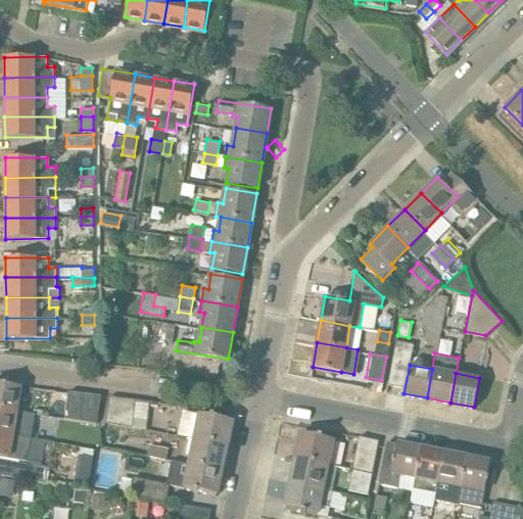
[(0,382),(0,406),(16,409),(20,385),(0,382)]
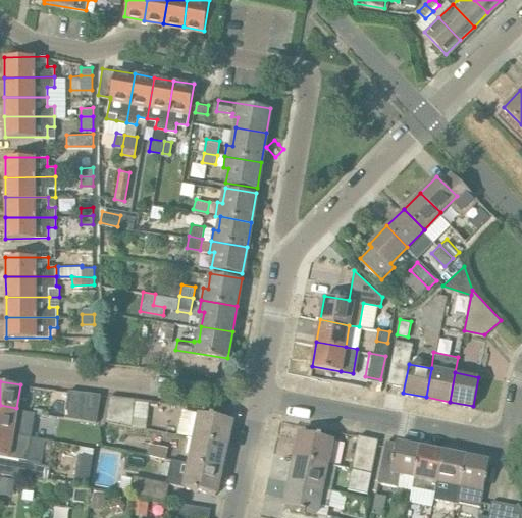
[(99,418),(101,394),(68,390),(66,415),(99,418)]
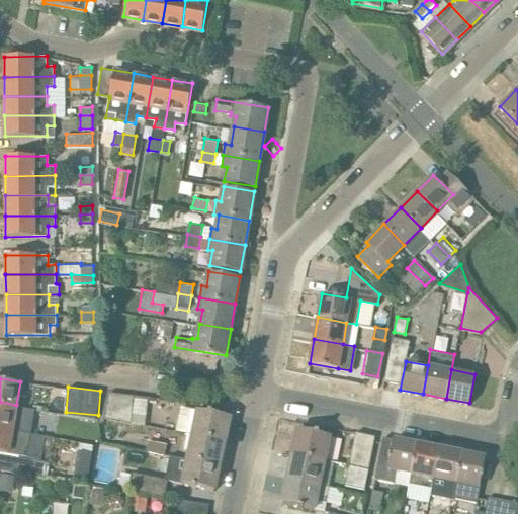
[(133,420),(135,394),(109,391),(106,417),(133,420)]
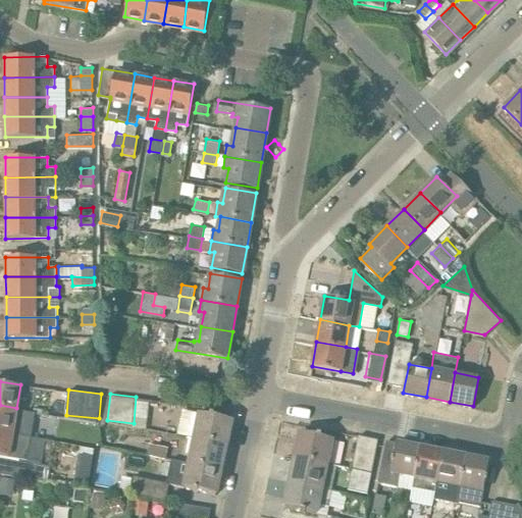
[(0,428),(23,432),(28,409),(16,408),(0,405),(0,428)]
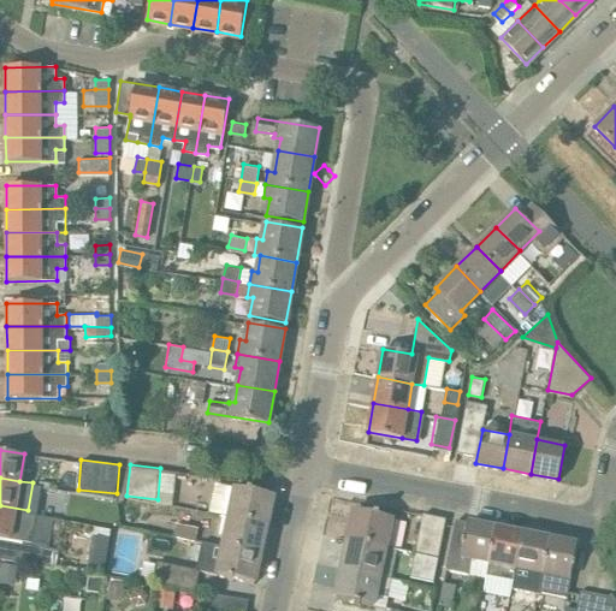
[(215,510),(226,512),(231,488),(220,486),(215,510)]
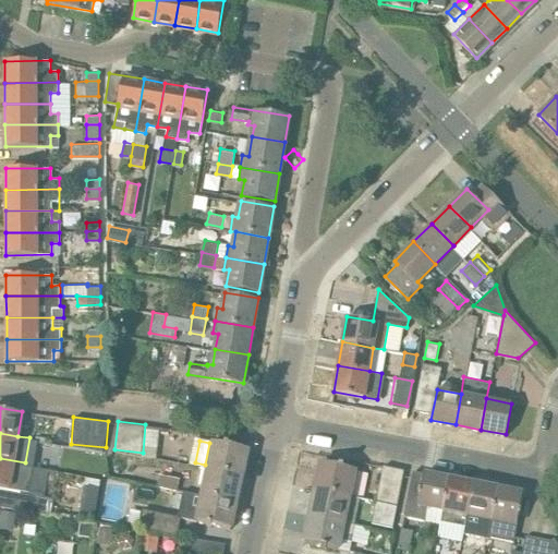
[(214,441),(208,466),(217,468),(243,473),(249,447),(214,441)]
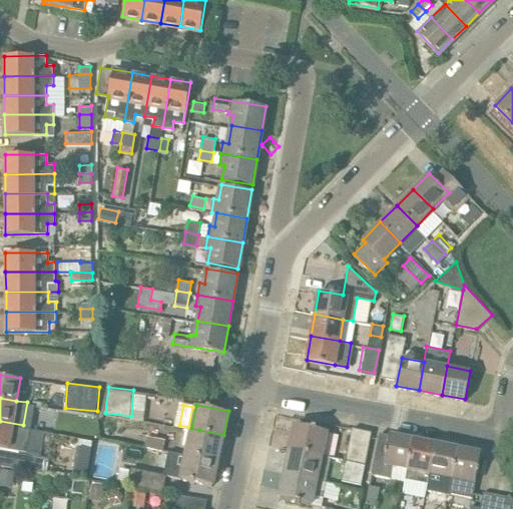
[(0,464),(46,472),(48,457),(39,455),(40,452),(25,450),(29,426),(23,425),(0,421),(0,464)]
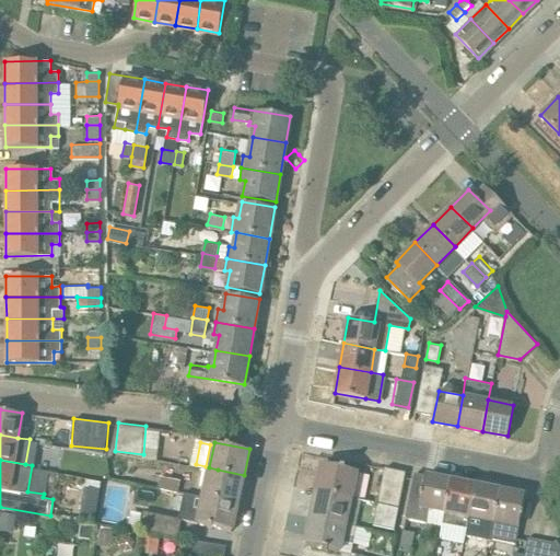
[(322,463),(316,490),(351,497),(357,470),(322,463)]
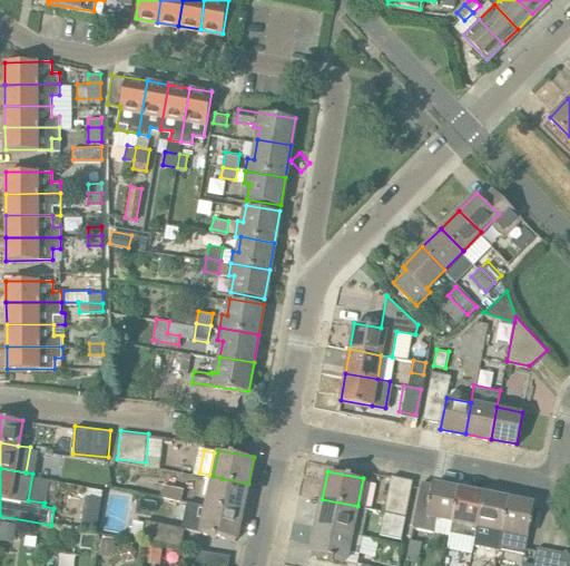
[(384,510),(405,515),(413,479),(391,475),(384,510)]
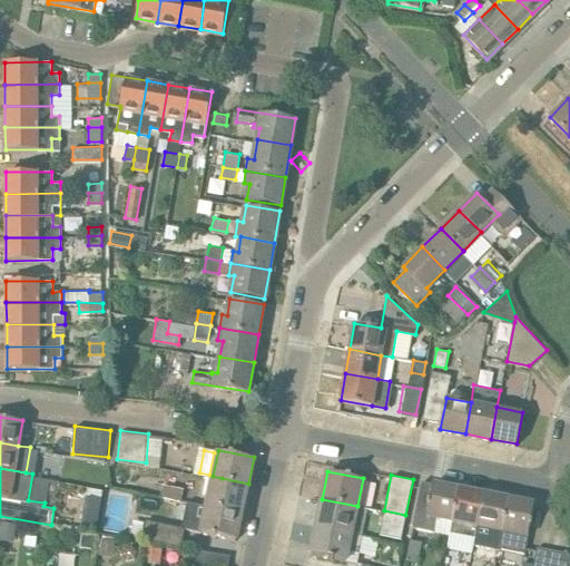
[(222,478),(213,476),(207,503),(243,510),(248,484),(222,478)]
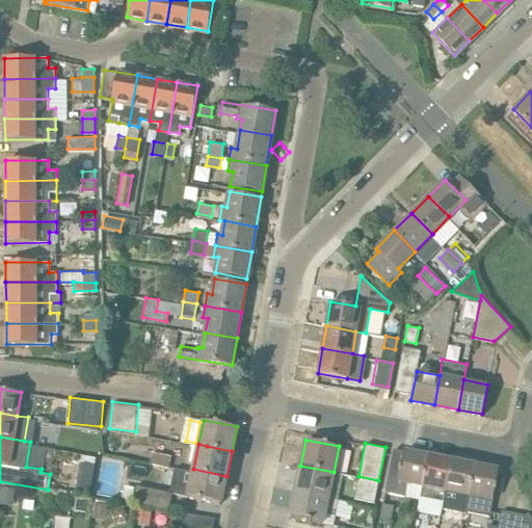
[(422,489),(428,455),(394,448),(386,490),(405,494),(406,485),(422,489)]
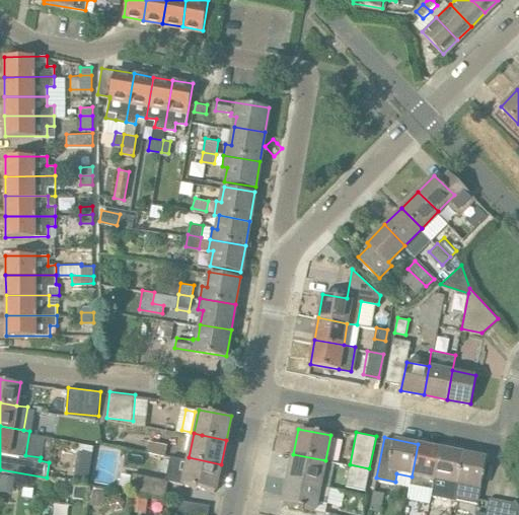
[(167,443),(148,440),(146,449),(146,450),(164,454),(167,443)]
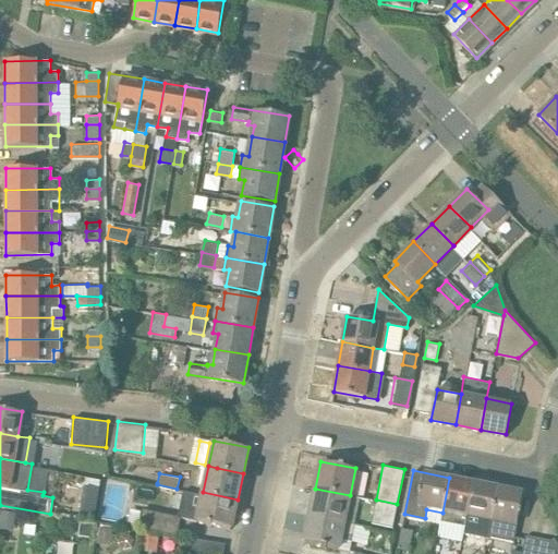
[(465,525),(473,482),(449,478),(443,513),(441,519),(465,525)]
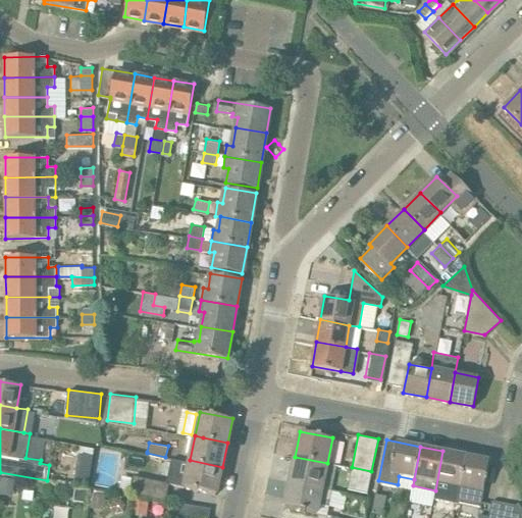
[(88,482),(92,452),(81,450),(76,481),(88,482)]
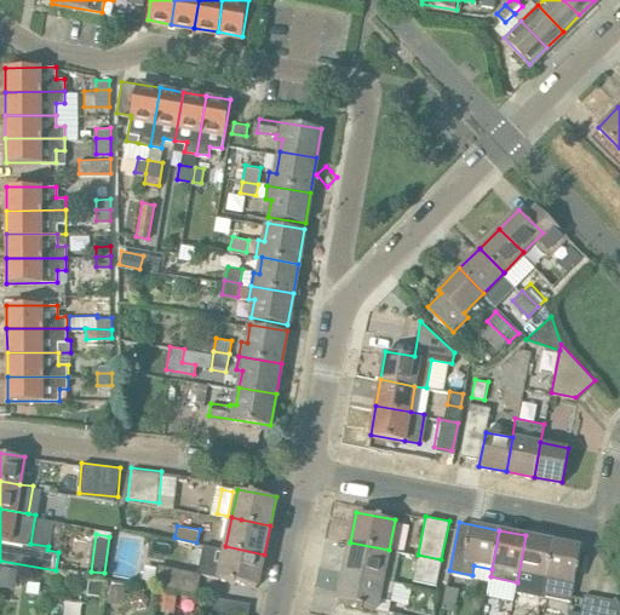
[(526,535),(517,582),(544,587),(554,541),(526,535)]
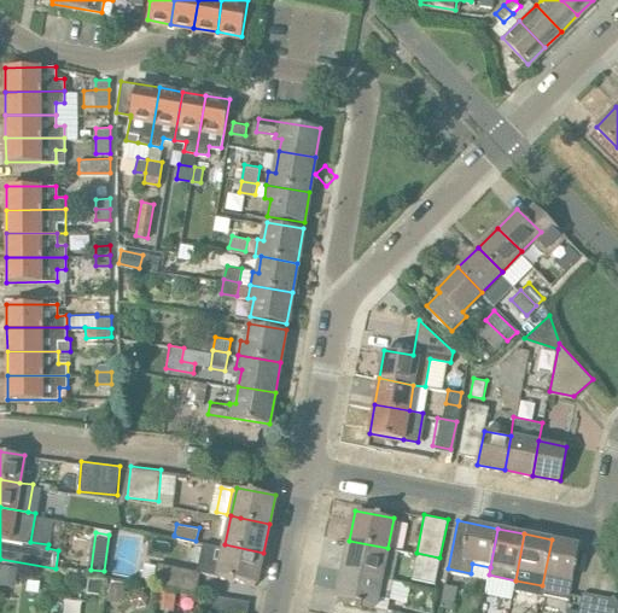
[(552,539),(542,585),(541,593),(569,597),(579,544),(552,539)]
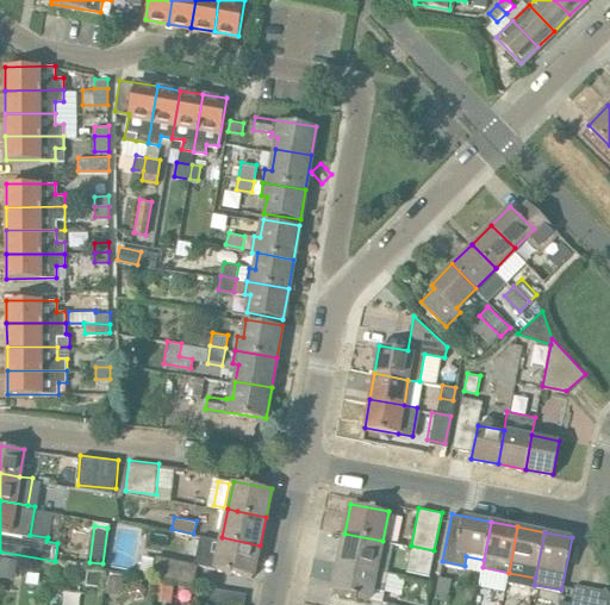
[(260,546),(222,537),(205,534),(199,563),(253,575),(260,546)]
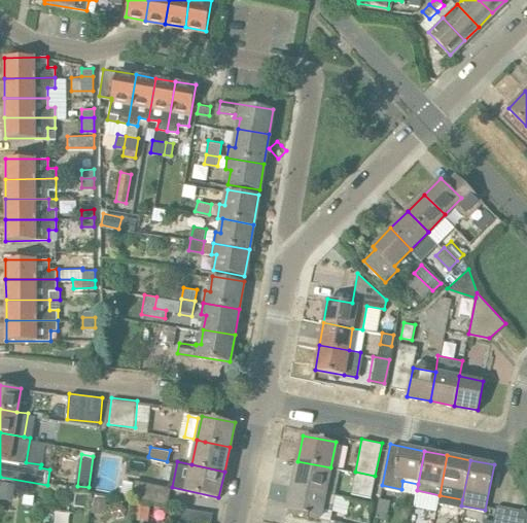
[(330,467),(297,461),(292,486),(325,493),(330,467)]
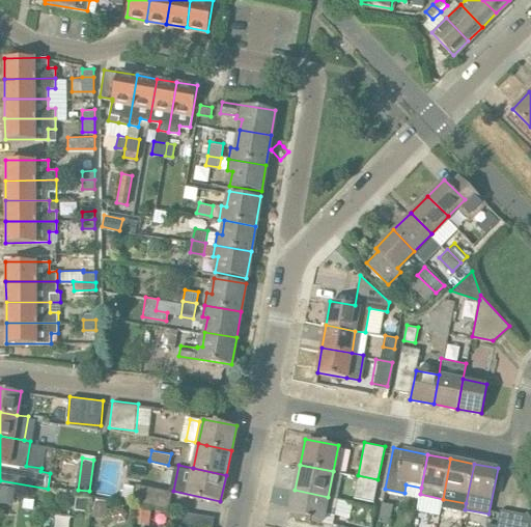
[(378,479),(358,475),(354,497),(373,501),(378,479)]
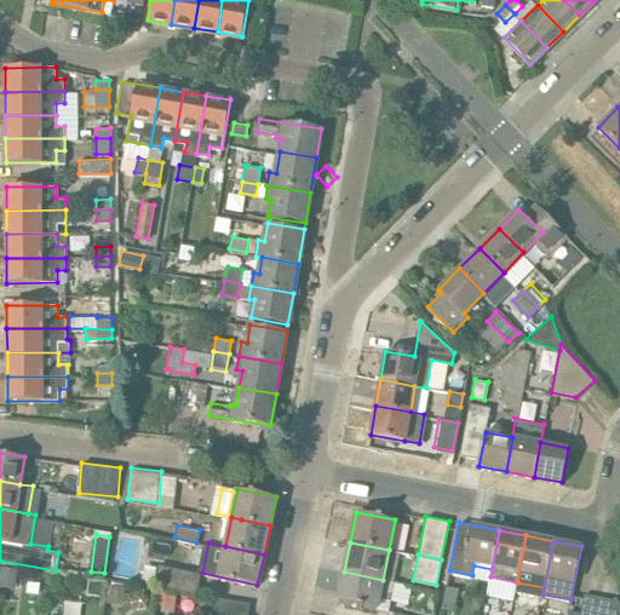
[(196,593),(201,573),(158,563),(154,584),(196,593)]
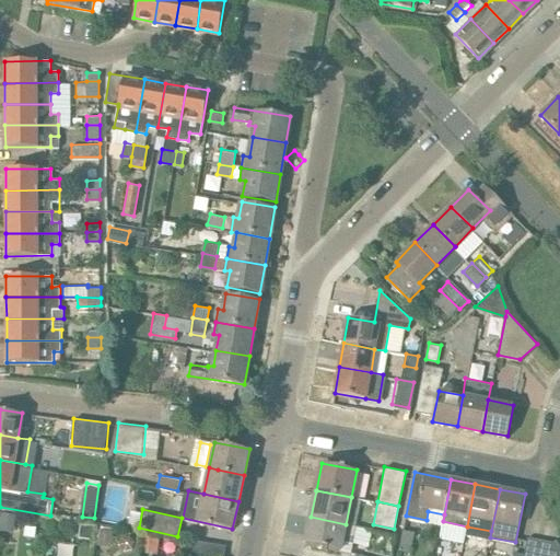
[(0,528),(13,531),(16,513),(1,511),(0,516),(0,528)]
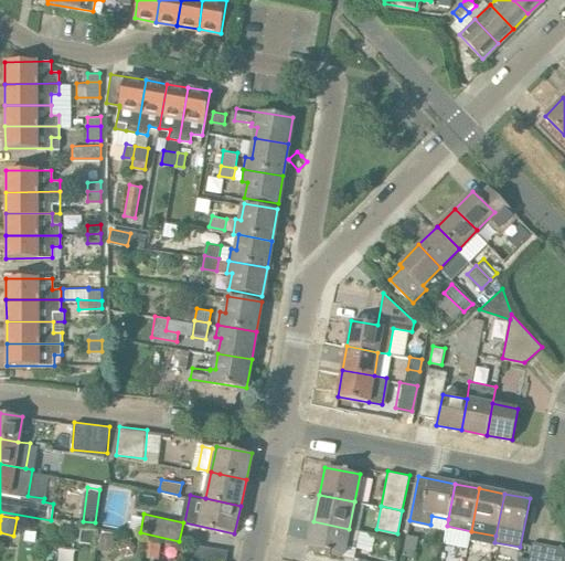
[(349,529),(313,521),(308,547),(343,554),(344,546),(354,548),(359,530),(349,529)]
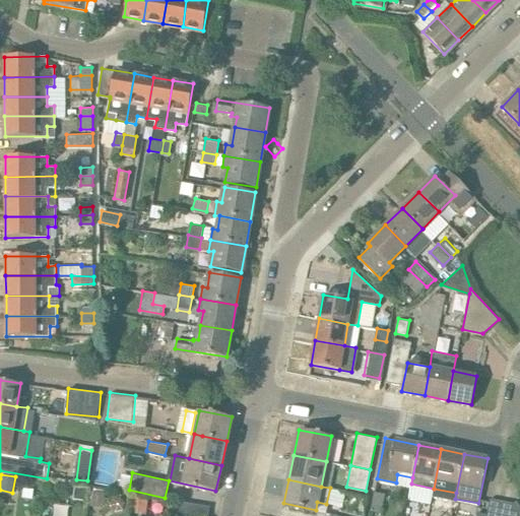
[(84,499),(86,487),(75,485),(72,497),(84,499)]
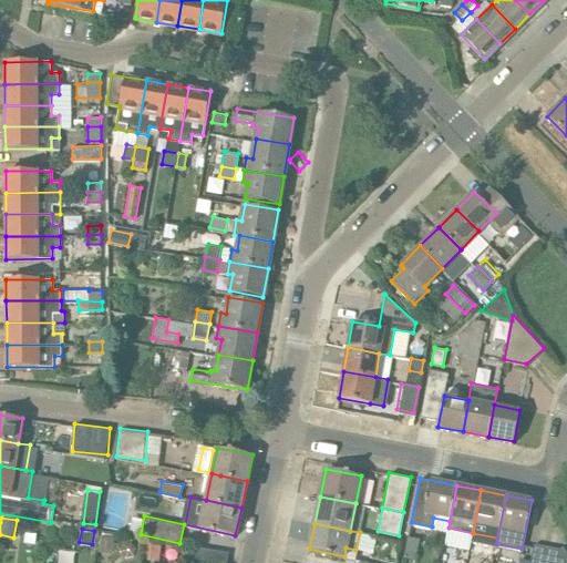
[(111,552),(114,536),(102,534),(100,550),(111,552)]
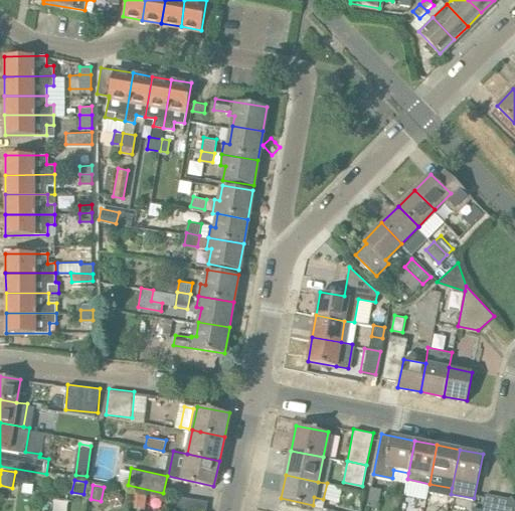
[(377,506),(381,488),(370,486),(367,504),(377,506)]
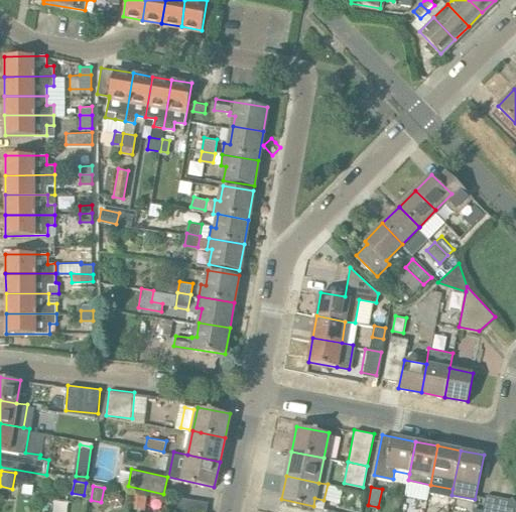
[(144,508),(146,492),(131,490),(129,506),(144,508)]
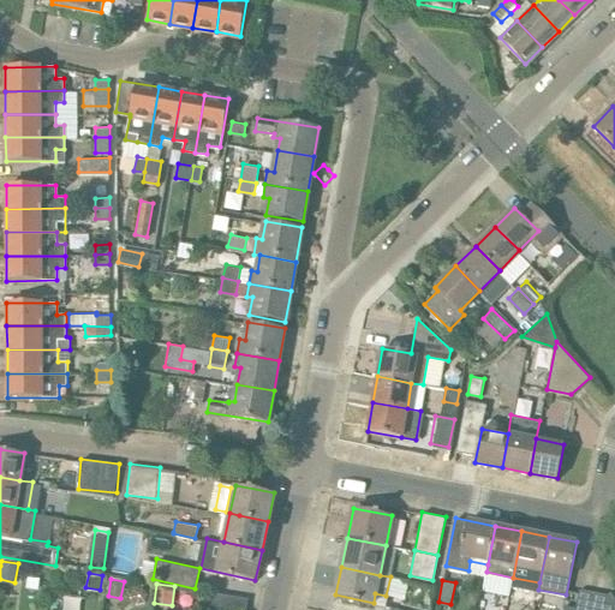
[(605,593),(579,587),(575,606),(563,604),(562,609),(614,609),(614,597),(610,591),(605,593)]
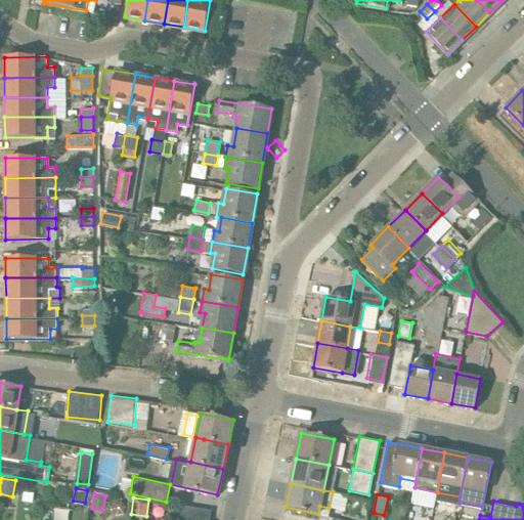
[(209,519),(211,509),(179,505),(178,519),(186,519),(209,519)]
